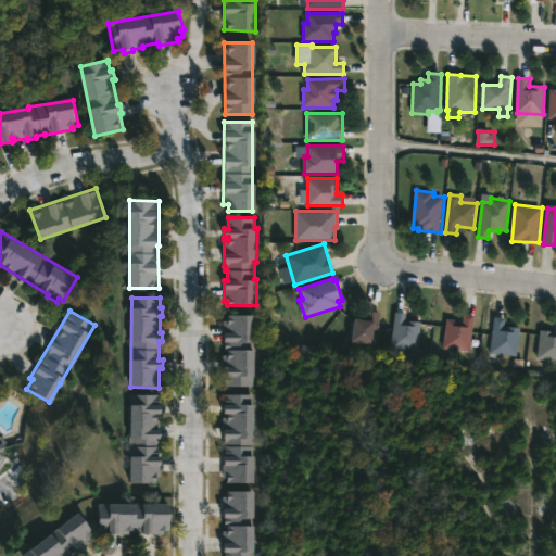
[(381,313),(380,330),(377,329),(375,343),(355,341),(357,317),(365,318),(366,311),(381,313)]
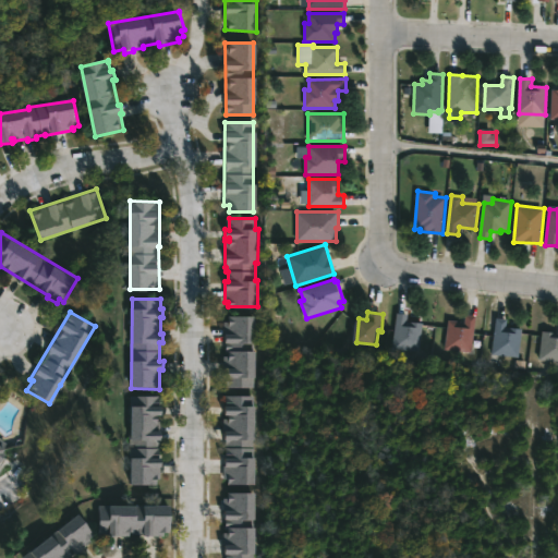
[(424,323),(422,351),(395,349),(398,313),(409,314),(409,320),(424,323)]
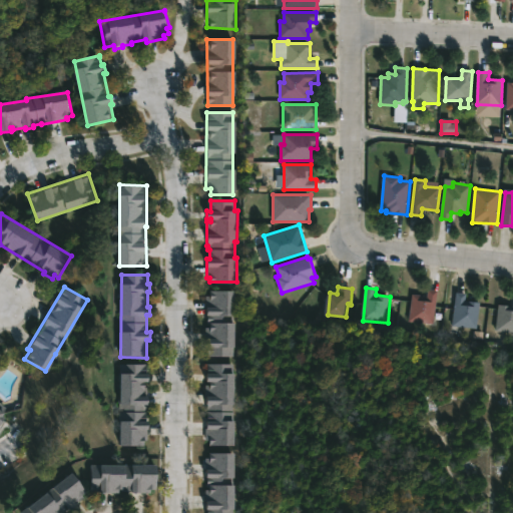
[(439,290),(436,323),(411,320),(414,294),(425,295),(425,297),(429,297),(429,289),(439,290)]
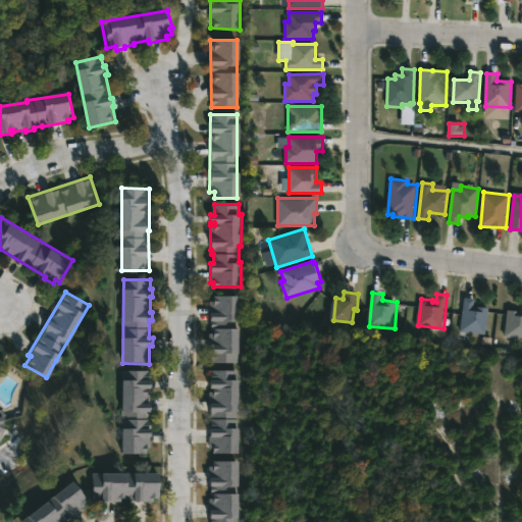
[(240,295),(240,361),(212,361),(212,353),(210,353),(210,333),(212,333),(212,330),(213,330),(213,320),(211,320),(210,301),(215,301),(215,295),(240,295)]
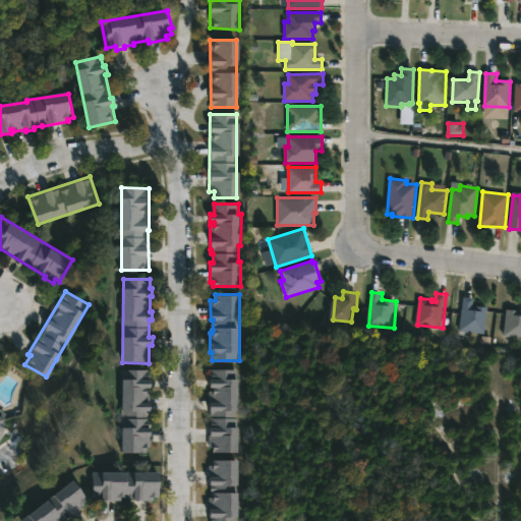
[(488,306),(486,334),(461,331),(464,296),(475,297),(474,305),(488,306)]
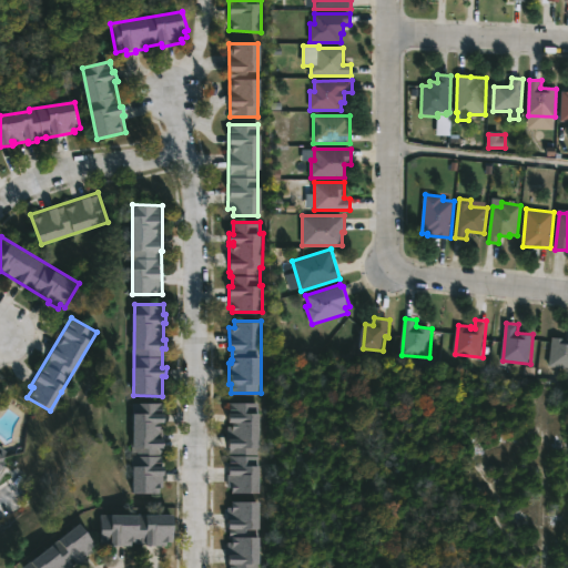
[(567,366),(550,365),(554,337),(567,337),(567,366)]
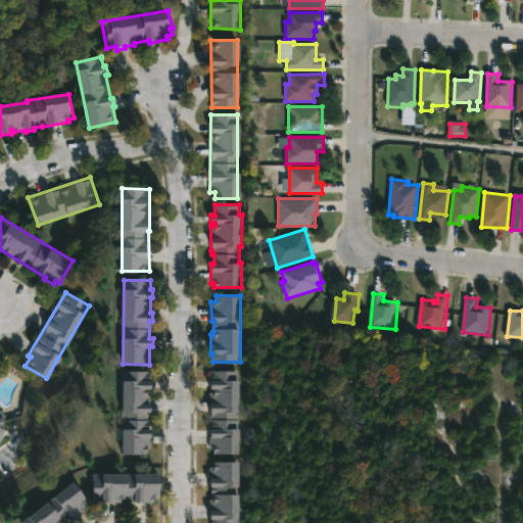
[(150,388),(150,392),(151,392),(151,403),(152,403),(152,411),(150,411),(150,429),(152,429),(152,437),(150,437),(150,448),(148,447),(148,454),(123,454),(123,371),(150,371),(150,388)]
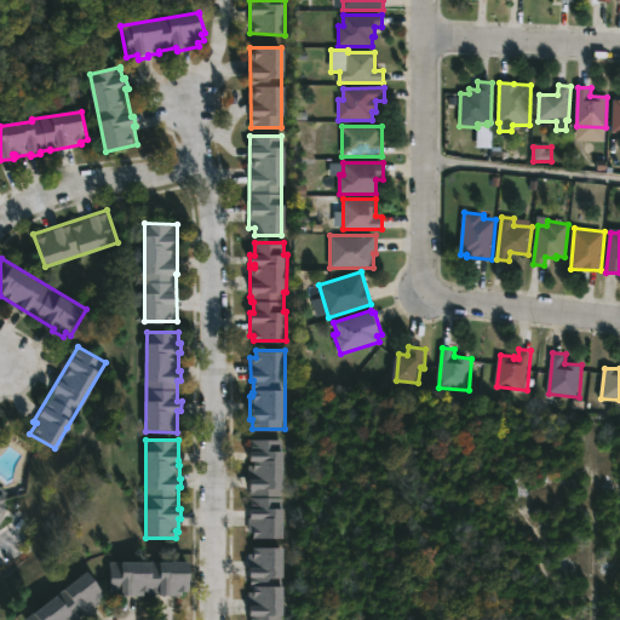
[(283,440),(283,451),(286,451),(286,491),(283,491),(283,507),(286,507),(285,538),(253,538),(253,532),(250,532),(251,509),(252,509),(252,478),(250,477),(250,465),(252,465),(252,440),(283,440)]
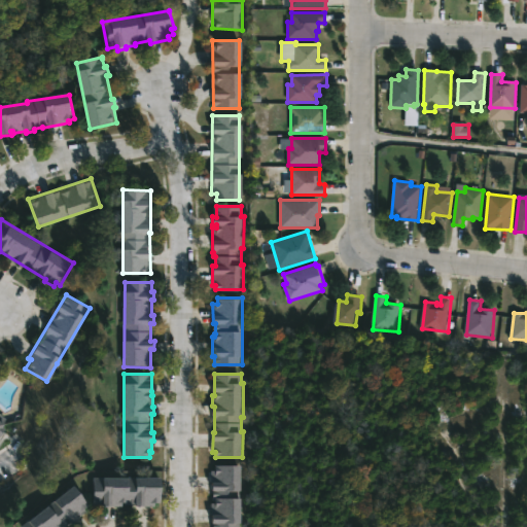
[(4,431),(1,435),(0,434),(0,412),(8,418),(2,427),(5,429),(4,431)]
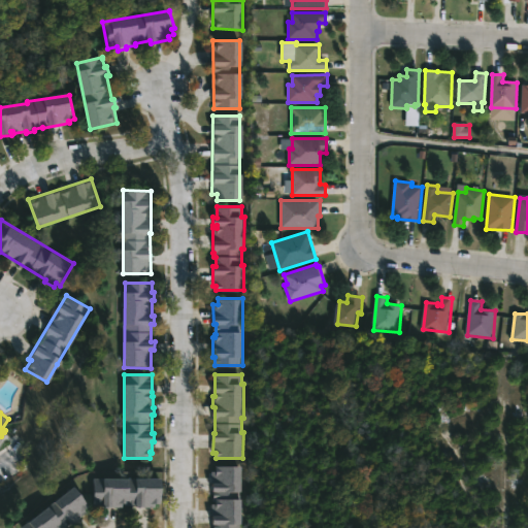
[(242,491),(232,492),(233,499),(242,499),(242,527),(217,527),(217,525),(212,524),(212,503),(217,503),(217,492),(212,491),(212,471),(218,471),(218,466),(243,466),(242,491)]
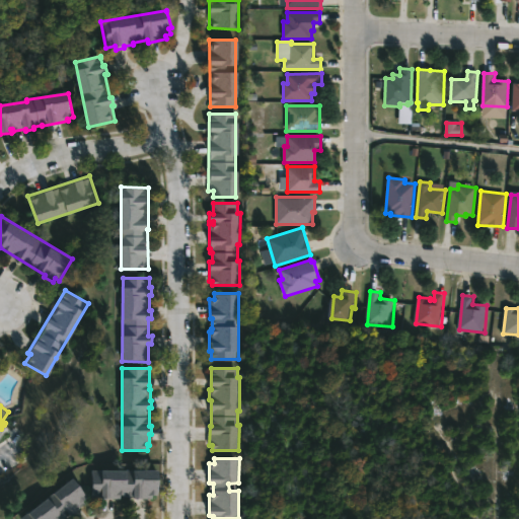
[(160,470),(160,495),(152,495),(152,499),(91,498),(92,470),(160,470)]
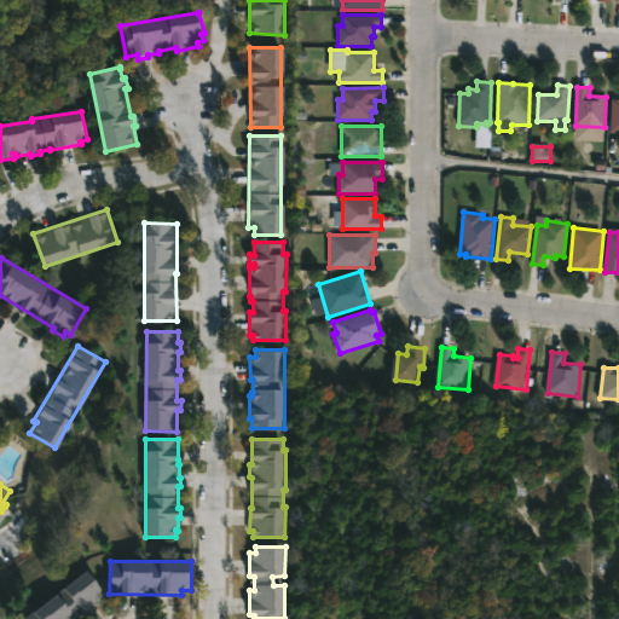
[(97,607),(85,615),(82,612),(73,618),(27,618),(87,570),(105,594),(100,597),(102,601),(96,606),(97,607)]
